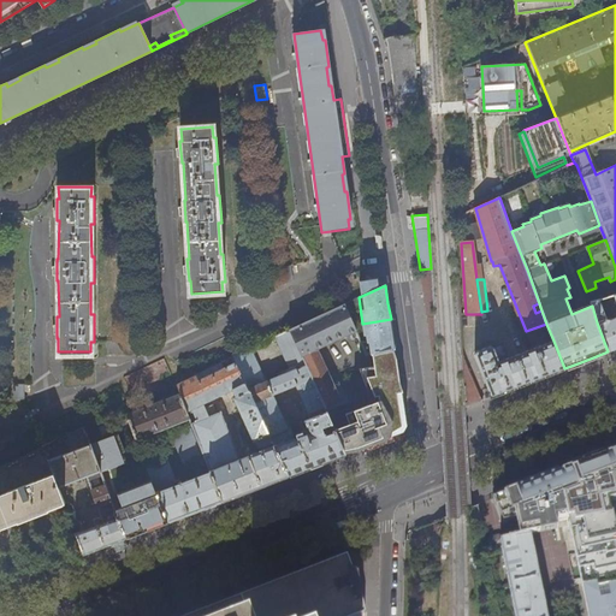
[(591,302),(592,306),(597,323),(608,351),(615,348),(615,294),(614,296),(615,301),(615,313),(610,313),(605,314),(599,300),(591,302)]
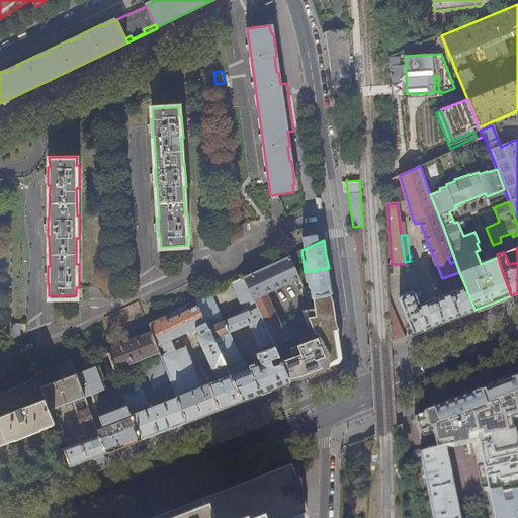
[(244,277),(274,345),(287,340),(266,293),(298,277),(289,256),(244,277)]
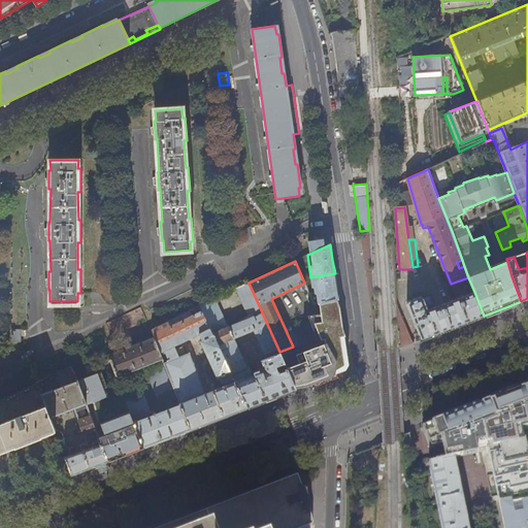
[(320,303),(338,299),(336,287),(335,273),(310,277),(314,294),(317,293),(317,294),(309,295),(314,304),(320,303)]
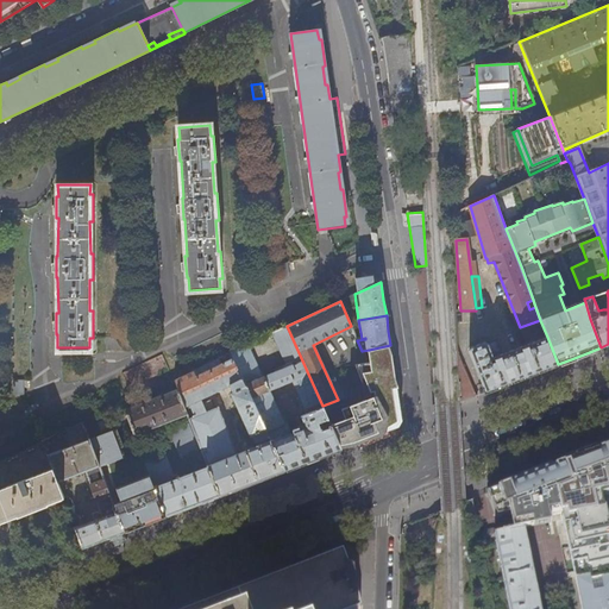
[(322,406),(287,326),(267,336),(281,368),(274,371),(275,372),(263,378),(248,345),(231,352),(270,438),(272,441),(286,470),(319,457),(341,449),(331,425),(322,406)]
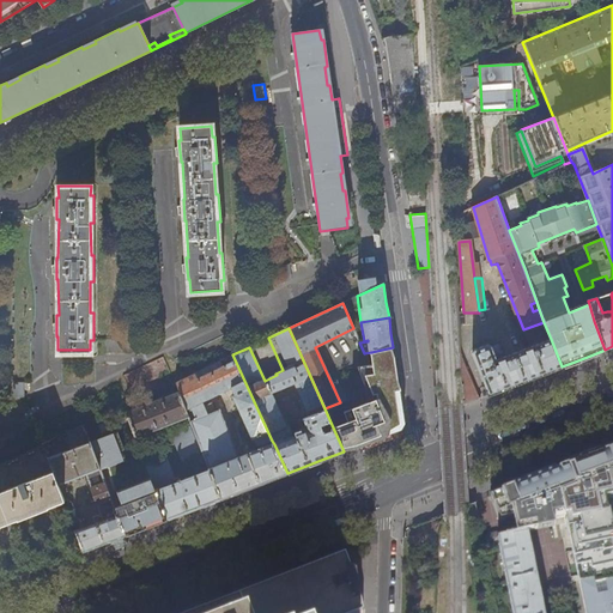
[(526,381),(562,366),(551,339),(497,359),(496,356),(503,353),(499,344),(492,346),(492,345),(491,345),(489,345),(489,344),(474,350),(474,351),(473,353),(472,353),(489,394),(489,393),(490,394),(526,381)]
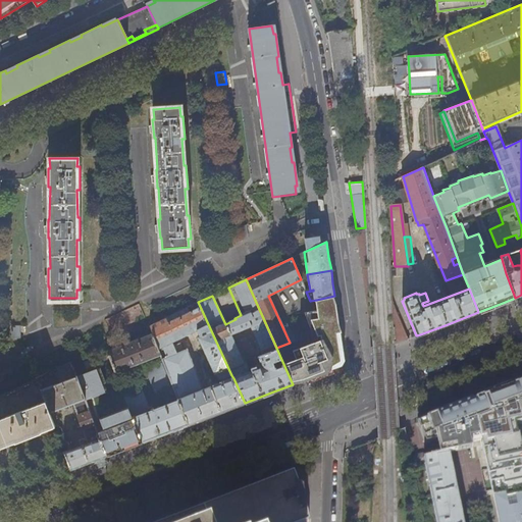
[(303,357),(283,364),(293,384),(315,375),(338,366),(340,366),(344,359),(341,334),(334,296),(316,300),(321,340),(300,348),(303,357)]
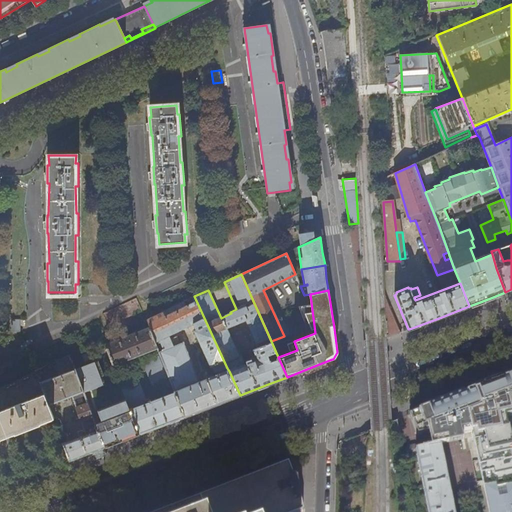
[(200,382),(183,342),(180,343),(177,336),(170,340),(168,336),(194,324),(197,331),(195,332),(211,367),(212,367),(215,373),(227,368),(194,296),(145,319),(149,328),(158,349),(175,392),(184,417),(216,405),(240,395),(229,371),(200,382)]
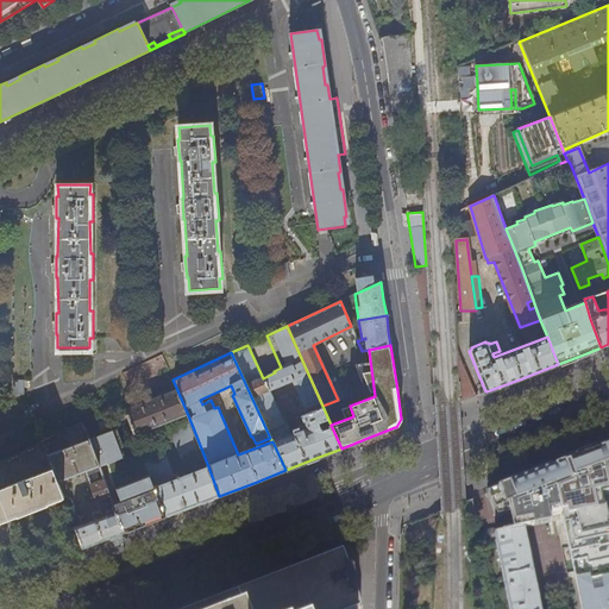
[(459,377),(462,402),(476,396),(468,375),(459,377)]
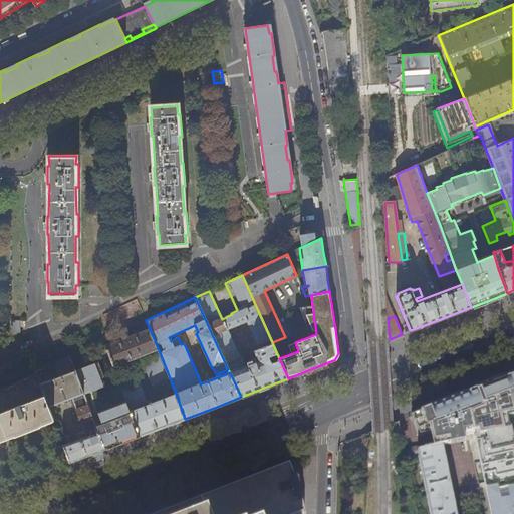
[(159,350),(150,329),(105,346),(113,367),(159,350)]
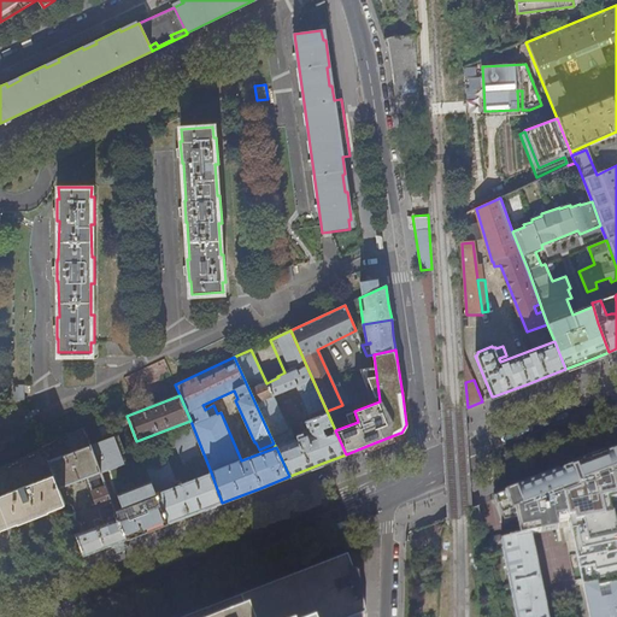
[(92,446),(87,435),(84,428),(45,447),(59,487),(87,477),(103,519),(99,518),(94,519),(97,527),(88,530),(84,521),(78,522),(83,533),(77,535),(83,557),(105,548),(127,540),(116,512),(101,474),(92,446)]
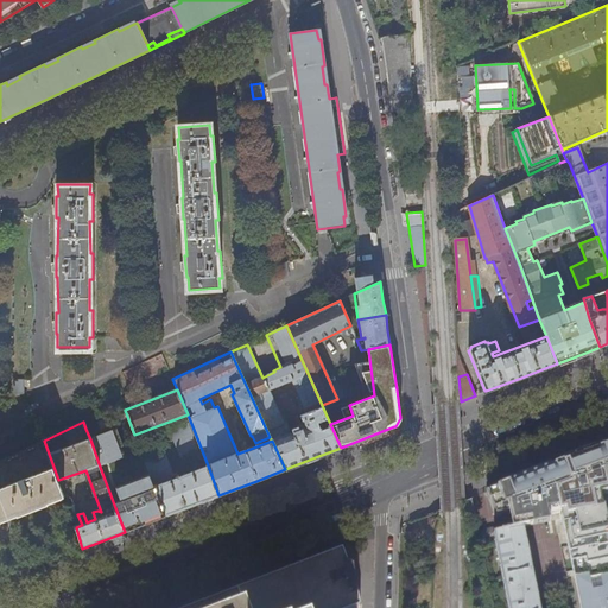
[(170,430),(181,460),(200,453),(189,423),(170,430)]
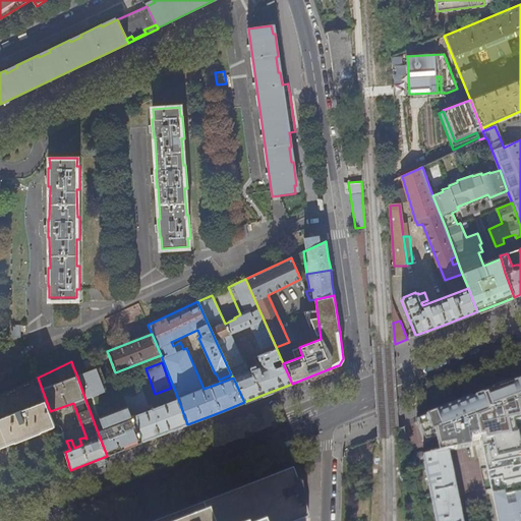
[(107,392),(104,384),(106,383),(100,367),(77,377),(85,400),(107,392)]
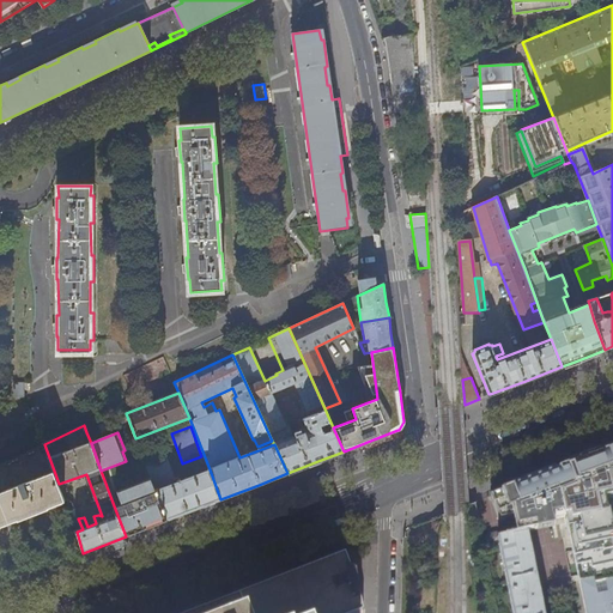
[(0,526),(68,499),(64,496),(59,484),(44,444),(0,463),(0,526)]
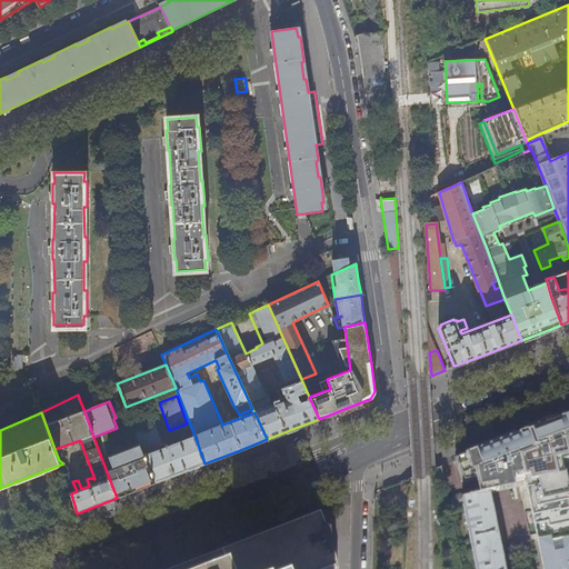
[(568,417),(528,432),(536,452),(535,452),(520,459),(538,540),(551,537),(551,538),(552,541),(568,537),(568,417)]
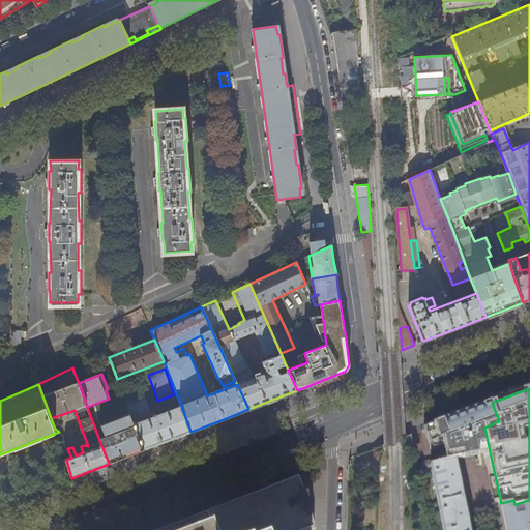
[(176,438),(190,432),(181,406),(152,417),(143,395),(126,402),(131,414),(145,449),(146,449),(164,442),(176,438)]
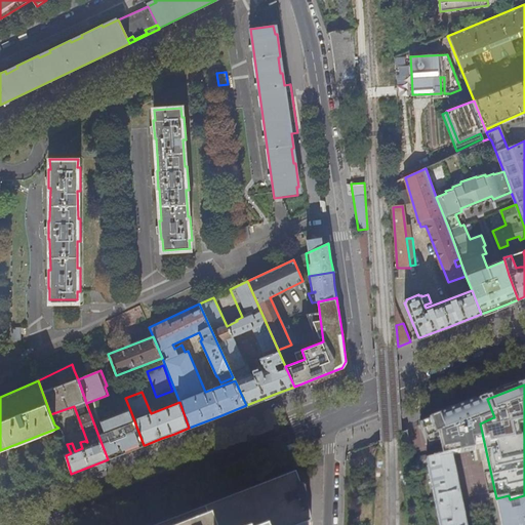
[(493,417),(487,399),(473,404),(479,423),(480,423),(493,417)]
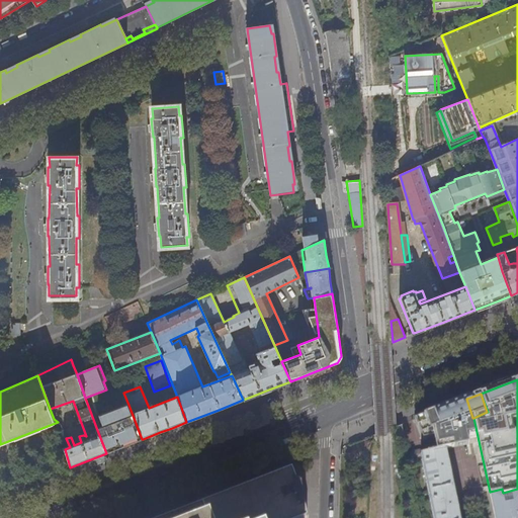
[(472,418),(466,399),(450,405),(417,418),(423,432),(434,435),(437,450),(445,448),(458,446),(468,444),(467,439),(477,438),(472,418)]
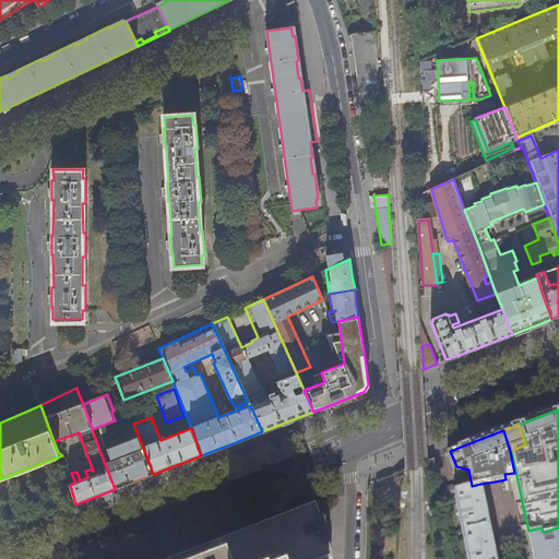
[(153,474),(139,437),(107,449),(111,462),(105,464),(115,489),(127,484),(153,474)]
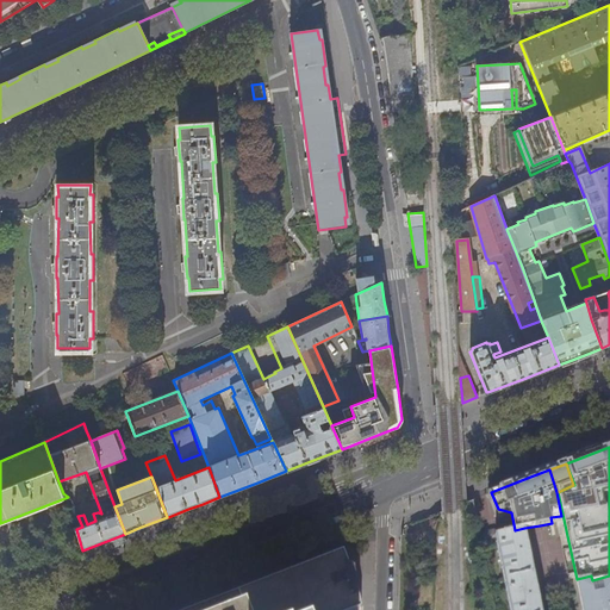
[(191,516),(188,509),(168,517),(172,524),(191,516)]
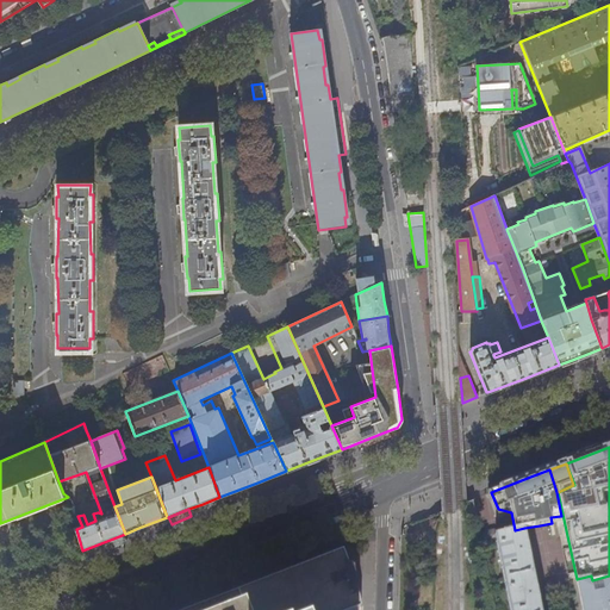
[(496,534),(511,609),(541,609),(524,528),(515,530),(496,534)]
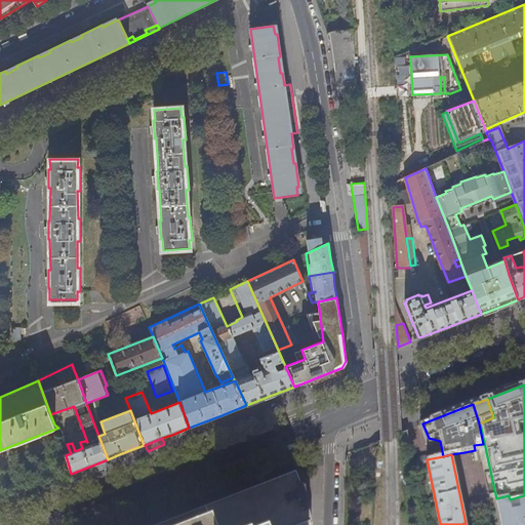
[(305,488),(299,483),(295,473),(202,510),(170,522),(161,524),(303,524),(311,522),(306,492),(305,488)]
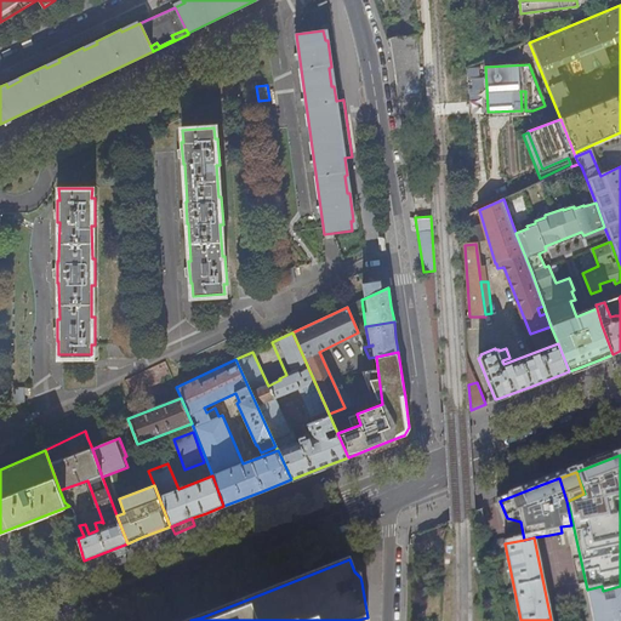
[(620,620),(620,587),(603,592),(603,591),(602,587),(587,591),(593,620),(620,620)]
